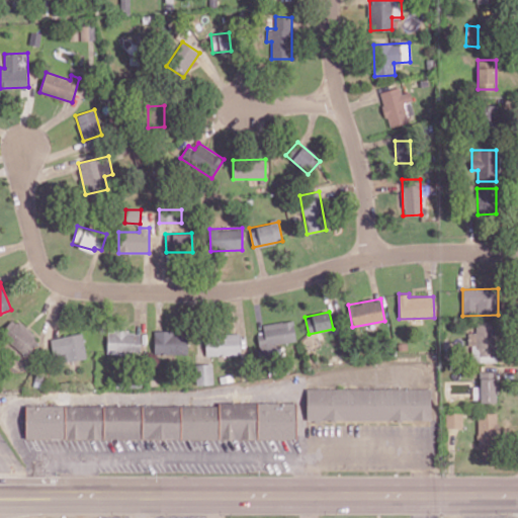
[(28,355),(40,340),(13,318),(0,334),(28,355)]
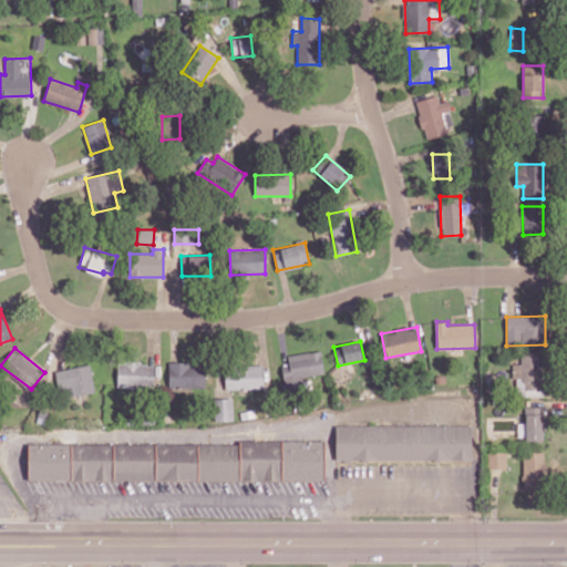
[(287,354),(288,363),(281,364),(284,380),(323,375),(321,351),(287,354)]
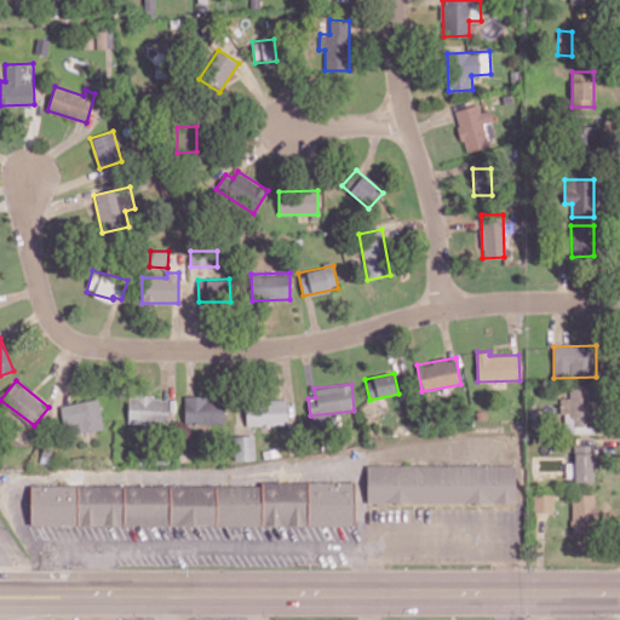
[(562,434),(593,432),(592,384),(569,384),(569,397),(562,399),(562,434)]
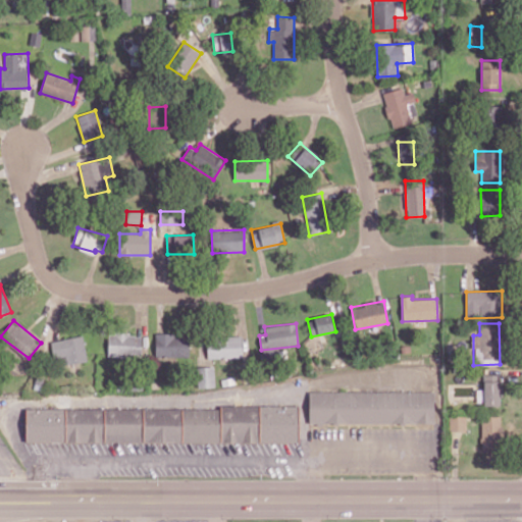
[(108,332),(108,356),(141,356),(142,333),(108,332)]
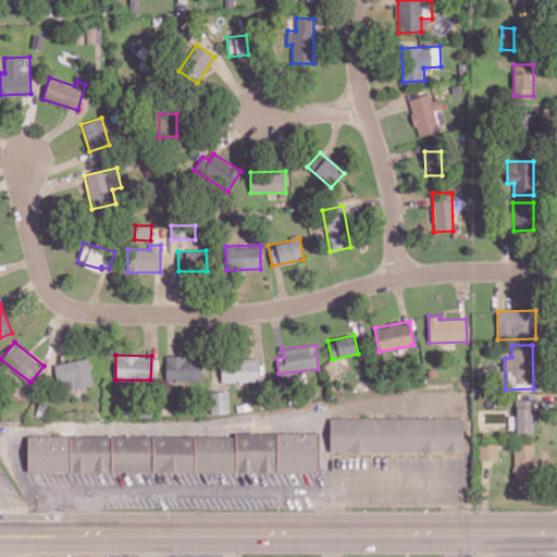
[(165,381),(201,382),(202,357),(166,356),(165,381)]
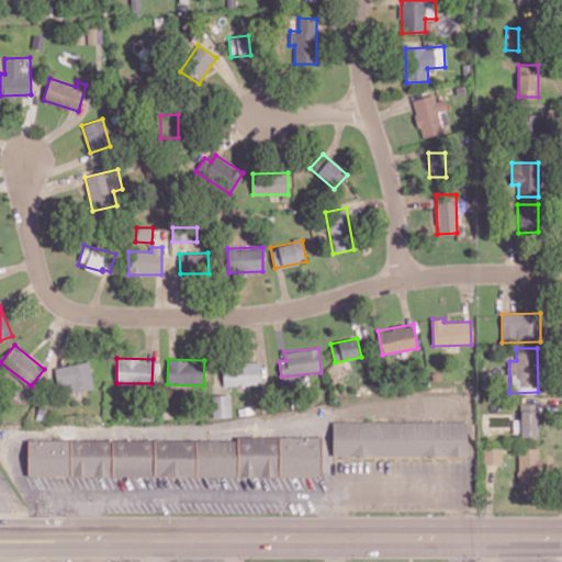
[(223,386),(261,384),(260,361),(223,362),(223,386)]
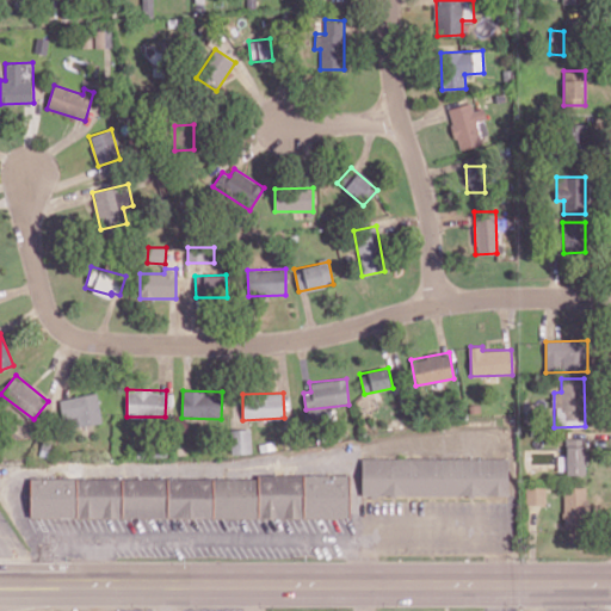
[(60,397),(63,426),(100,423),(98,394),(60,397)]
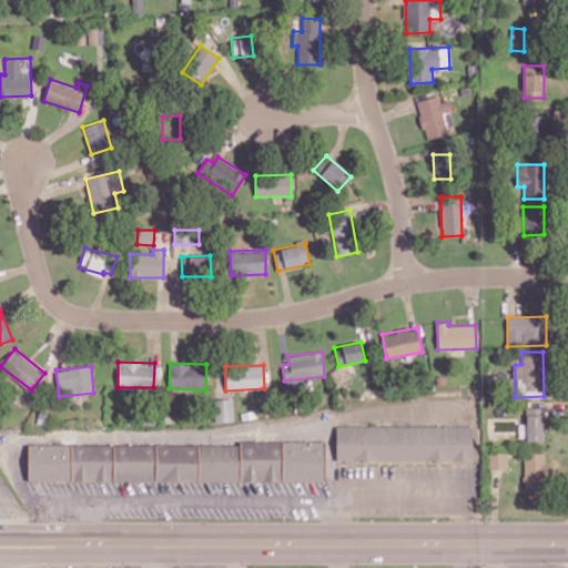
[(233,398),(214,399),(215,422),(234,421),(233,398)]
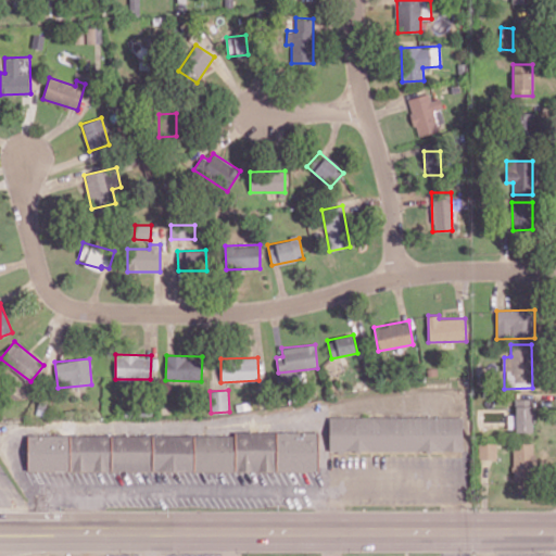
[(532,432),(533,399),(515,399),(515,431),(532,432)]
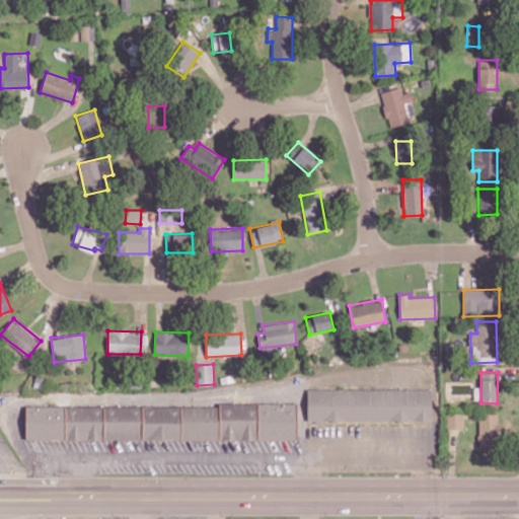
[(431,388),(307,390),(307,421),(432,420),(431,388)]
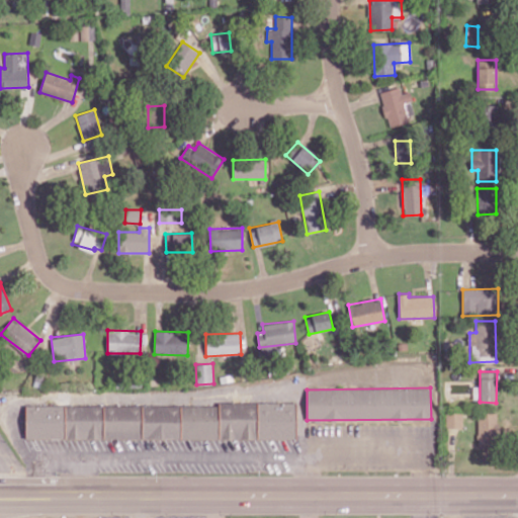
[(25,439),(295,438),(295,404),(103,405),(25,405),(25,439)]
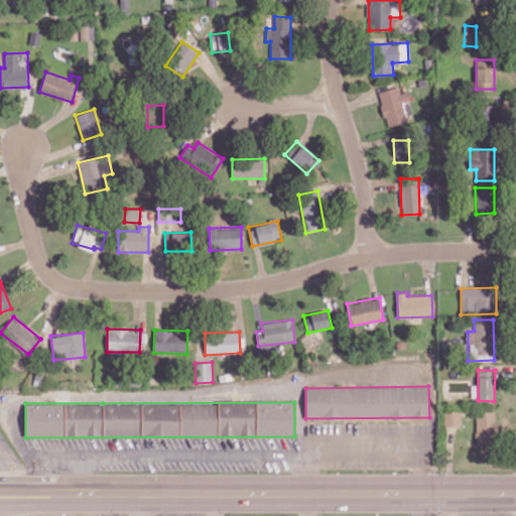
[(443,426),(461,426),(461,410),(443,410),(443,426)]
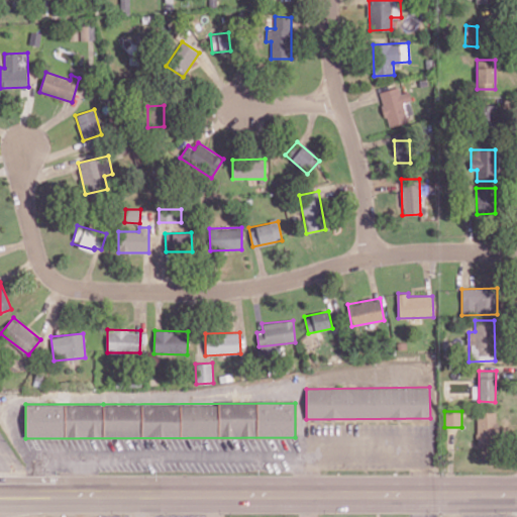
[(476,412),(477,442),(497,442),(496,411),(476,412)]
